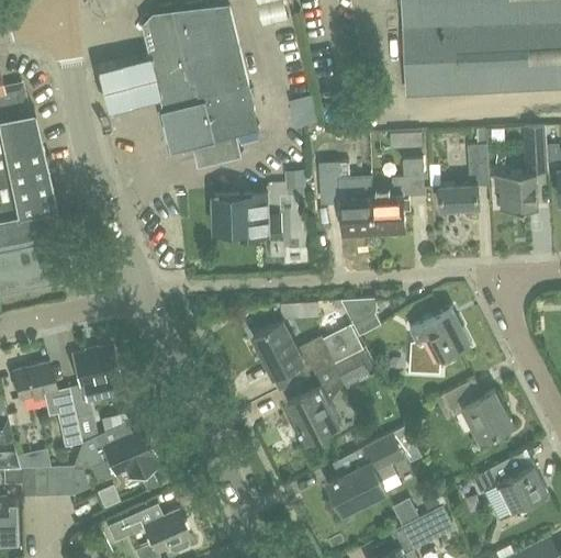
[(560,0),(401,0),(406,98),(560,90),(560,0)]
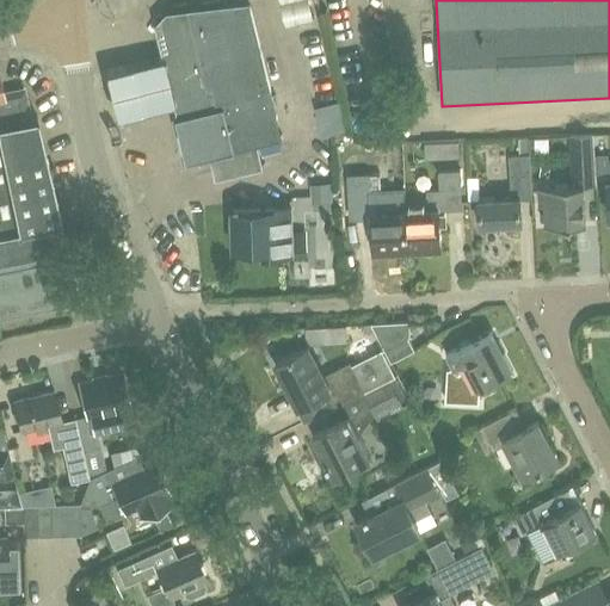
[(192,16),(192,12),(167,14),(154,28),(177,121),(174,122),(185,166),(209,160),(215,183),(263,171),(257,148),(281,142),(248,10),(192,16)]
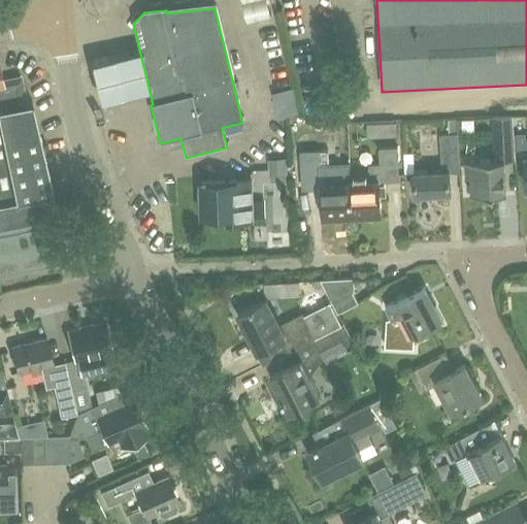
[(0,87),(10,86),(8,70),(0,71),(0,87)]
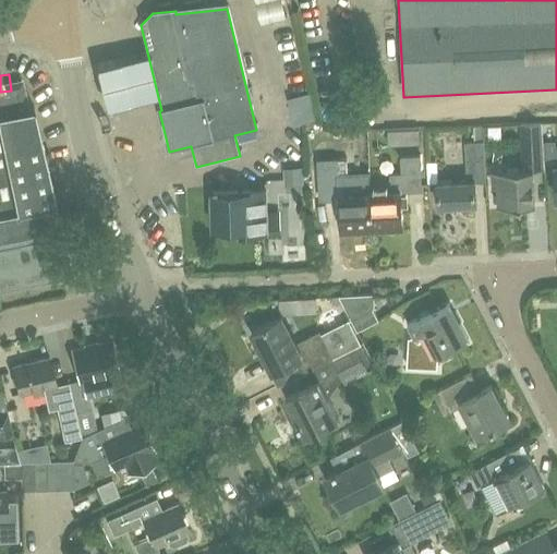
[(1,112),(23,212),(60,203),(39,105),(1,112)]
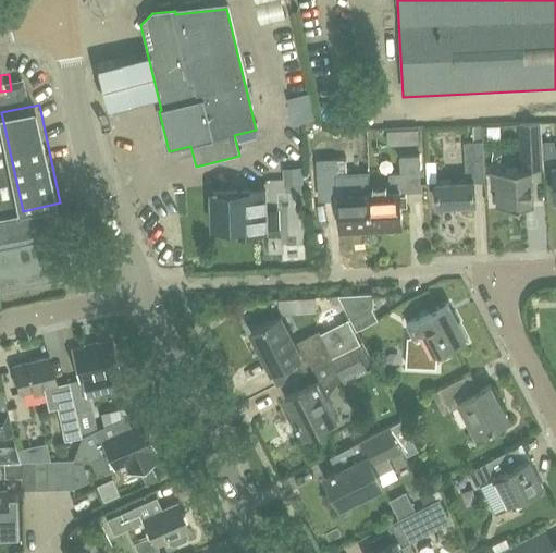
[(521,172),(492,173),(492,182),(496,182),(497,201),(498,209),(534,207),(534,199),(532,173),(531,164),(543,163),(543,162),(541,137),(541,128),(541,126),(540,126),(540,125),(518,127),(520,164),(521,172)]
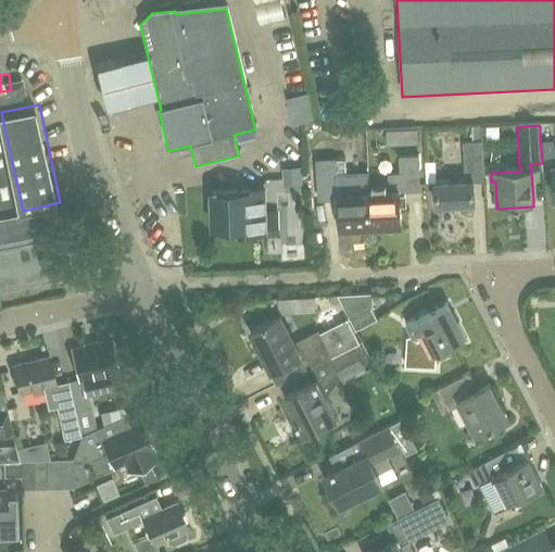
[(481,146),(480,129),(471,129),(472,147),(463,147),(465,185),(434,187),(437,210),(475,208),(474,186),(484,186),(482,146),(481,146)]
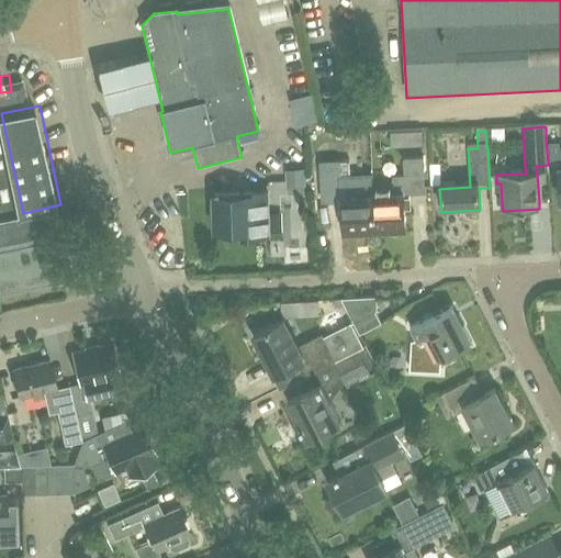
[(413,134),(413,148),(422,148),(422,134),(413,134)]
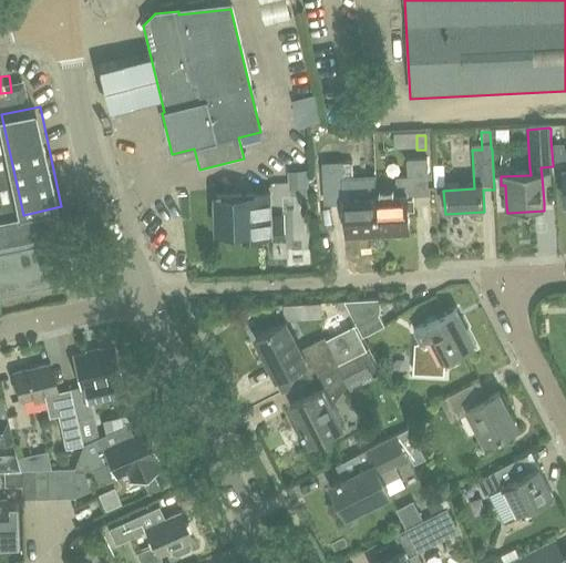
[(376,200),(377,235),(408,233),(407,198),(429,198),(426,162),(407,162),(407,180),(395,181),(397,198),(376,200)]
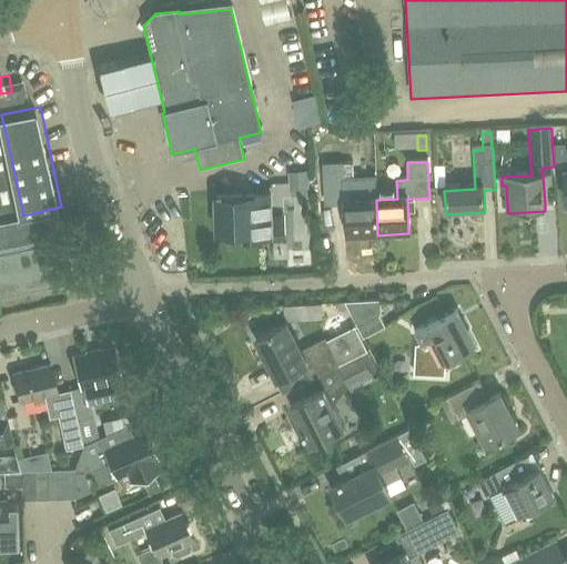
[(377,235),(376,200),(355,200),(355,182),(343,183),(342,165),(322,167),(323,203),(345,202),(346,237),(377,235)]
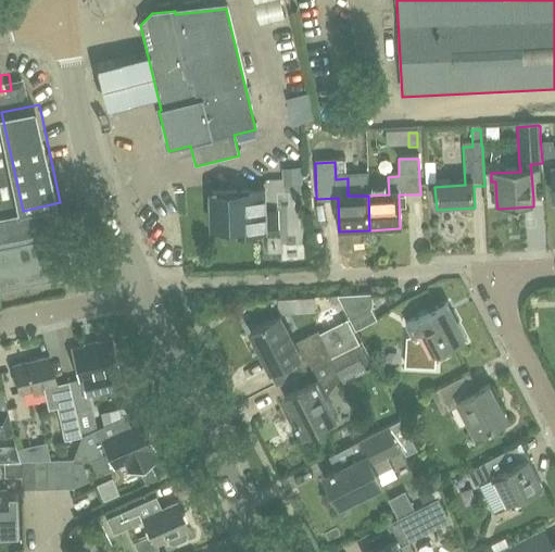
[(237,238),(250,238),(250,235),(265,235),(264,193),(212,195),(213,230),(237,229),(237,238)]
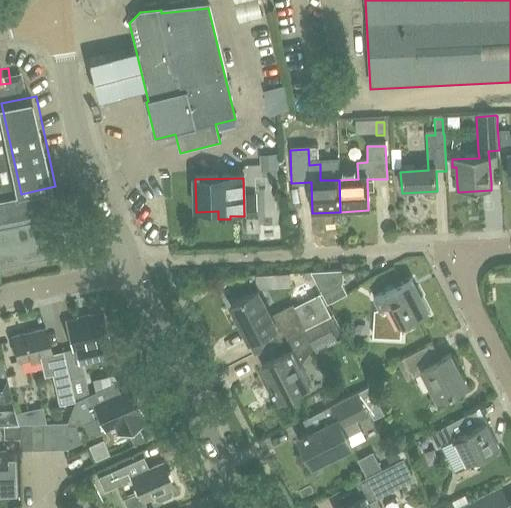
[(26,278),(45,275),(44,265),(24,268),(26,278)]
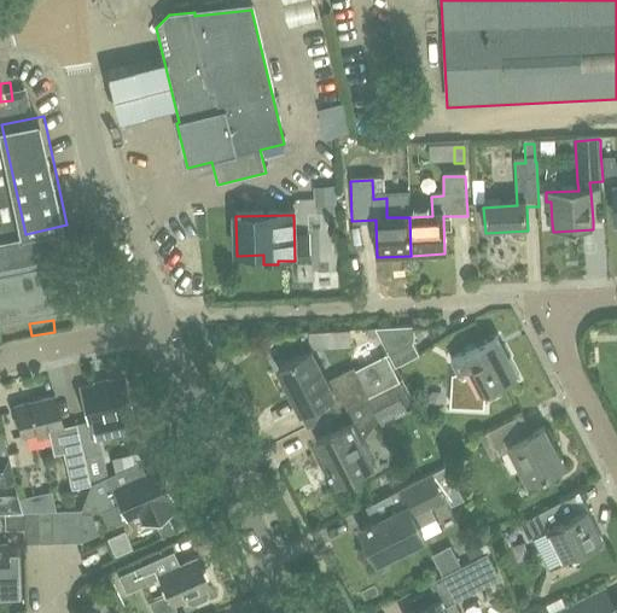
[(374,332),(395,371),(418,358),(412,346),(414,345),(413,330),(374,332)]
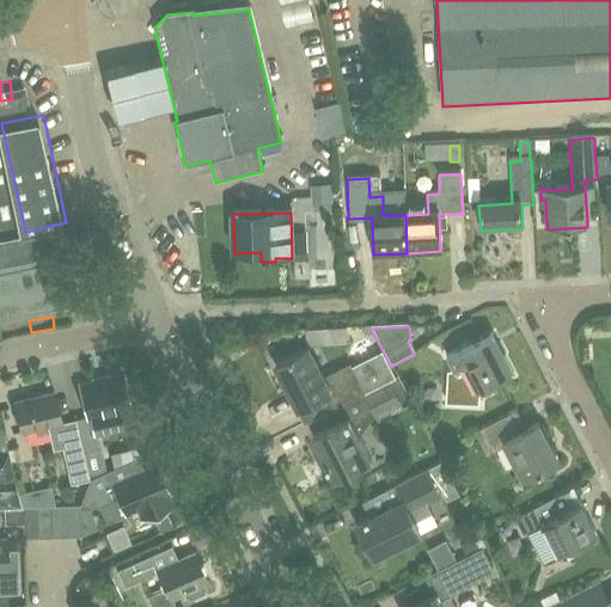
[(476,405),(477,391),(511,374),(492,335),(446,357),(452,369),(447,371),(446,371),(443,403),(476,405)]
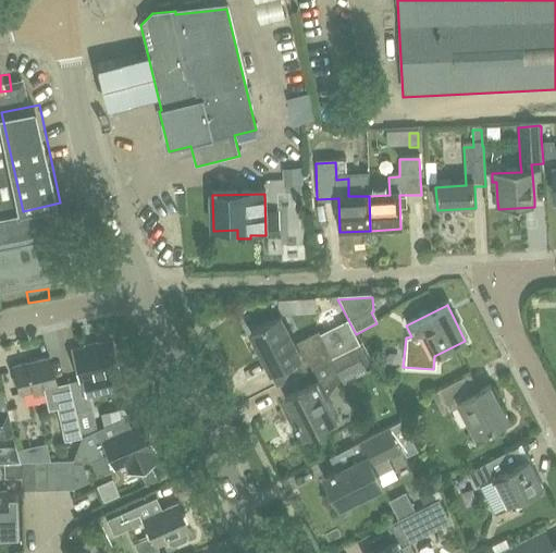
[(109,310),(66,321),(73,351),(116,340),(109,310)]
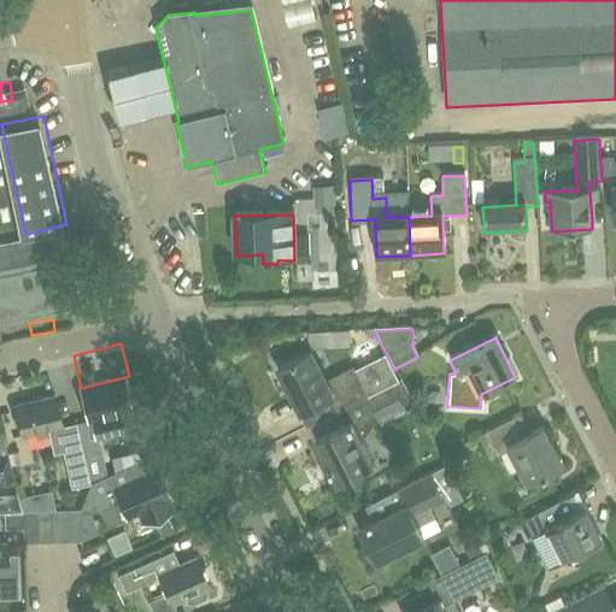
[(392,387),(399,384),(389,365),(358,382),(352,369),(324,382),(310,352),(277,368),(299,412),(324,400),(333,416),(365,399),(367,401),(392,387)]
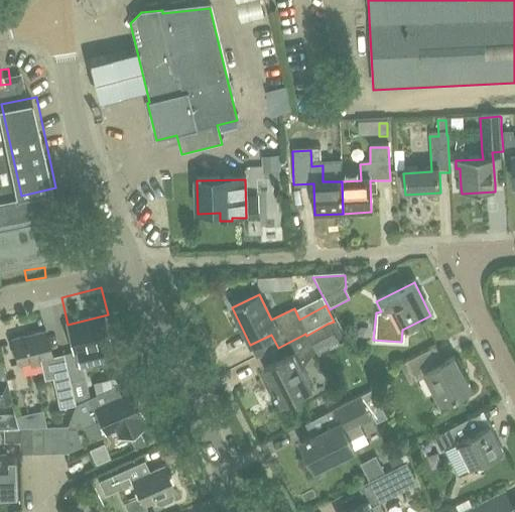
[(69,329),(75,357),(77,357),(80,371),(118,362),(112,341),(108,343),(103,321),(69,329)]
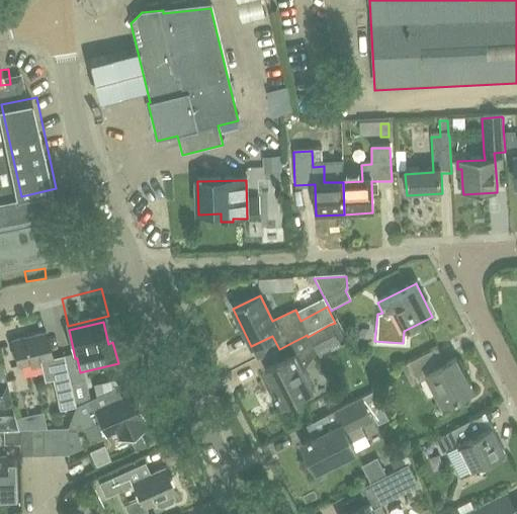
[(340,347),(329,325),(308,337),(319,358),(340,347)]
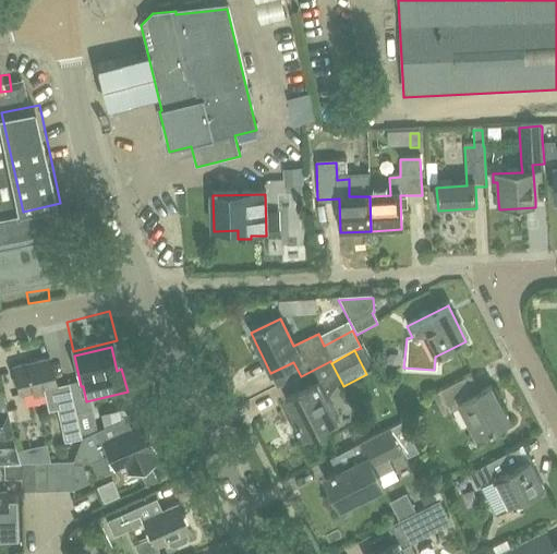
[(48,361),(13,370),(20,399),(45,393),(49,411),(58,410),(62,435),(79,431),(74,416),(69,389),(56,393),(55,390),(56,389),(48,361)]
